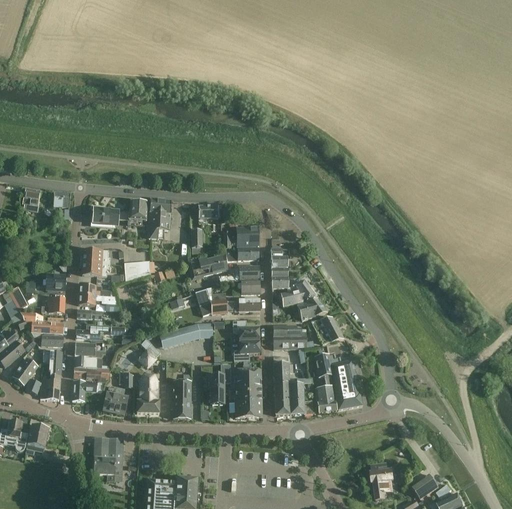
[(23,208),(28,209),(29,204),(38,206),(41,191),(26,187),(22,203),(24,204),(23,208)]
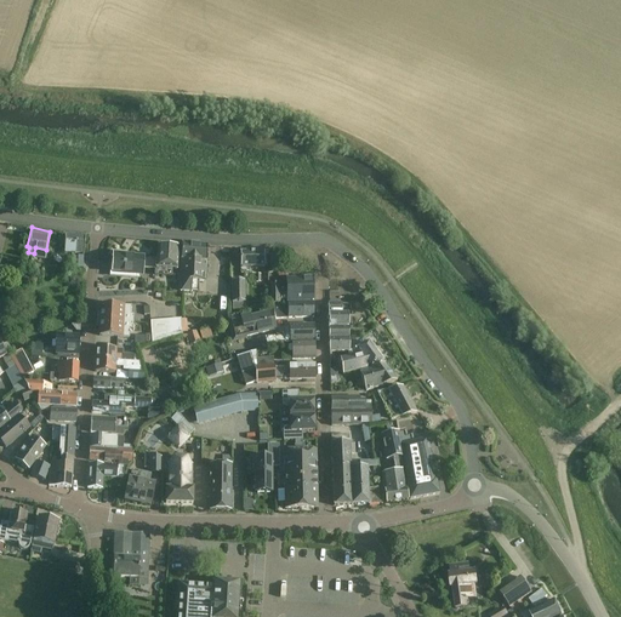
[(72,251),(70,268),(83,268),(83,250),(84,250),(85,233),(64,232),(63,250),(72,251)]
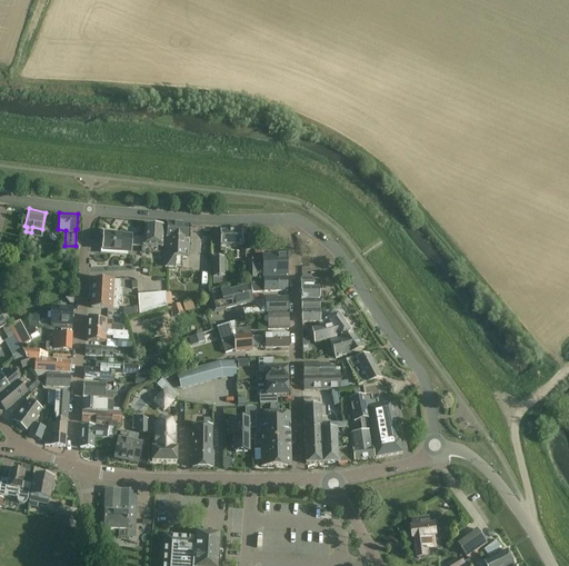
[(189,221),(166,220),(165,255),(176,255),(188,256),(189,221)]
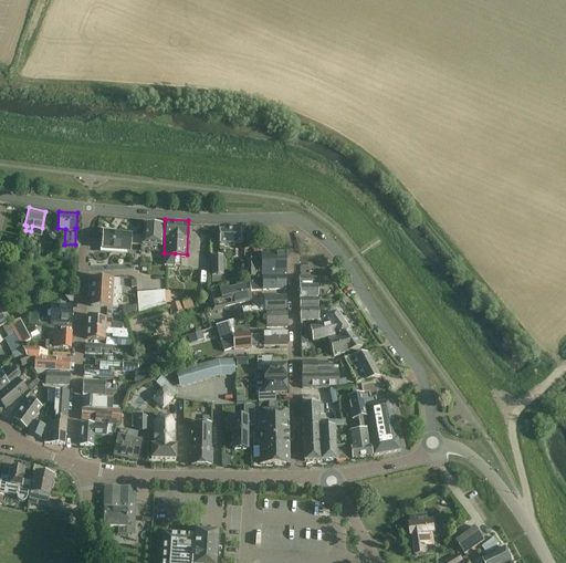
[(136,232),(135,243),(161,246),(161,243),(163,222),(144,221),(144,231),(143,231),(143,233),(136,232)]
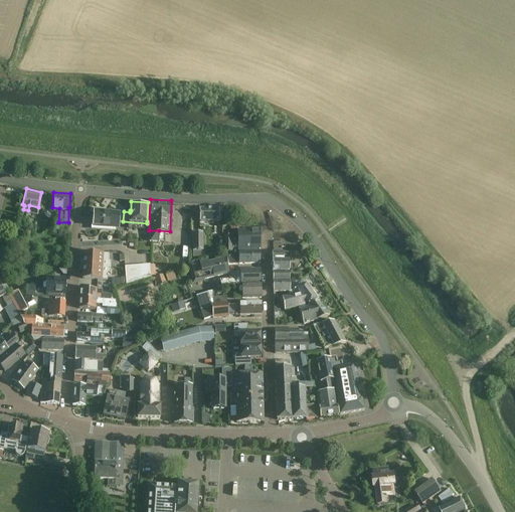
[(199,219),(219,219),(219,207),(199,207),(199,219)]
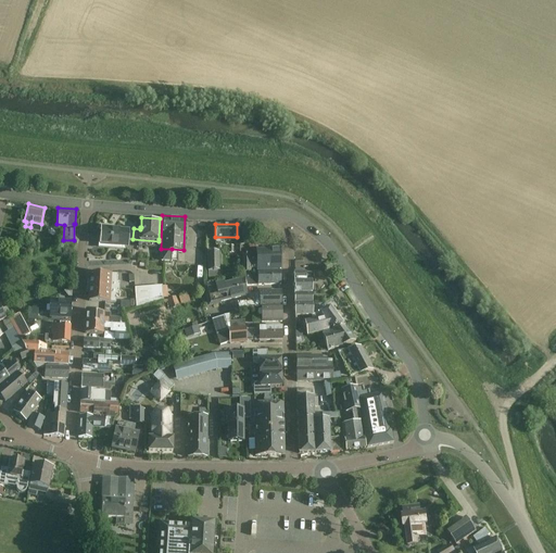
[(102,225),(101,241),(110,242),(110,243),(128,244),(128,239),(133,239),(134,228),(128,228),(114,227),(114,225),(102,225)]
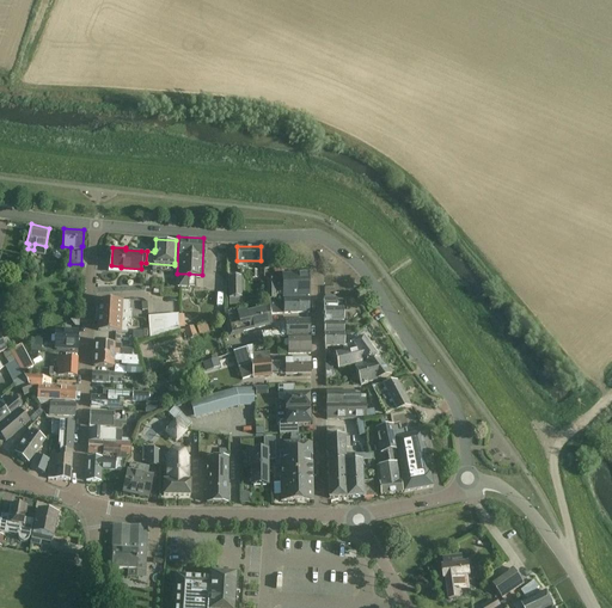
[(267,277),(267,295),(275,295),(275,292),(282,292),(282,294),(308,294),(308,270),(282,271),(282,281),(275,281),(275,276),(267,277)]
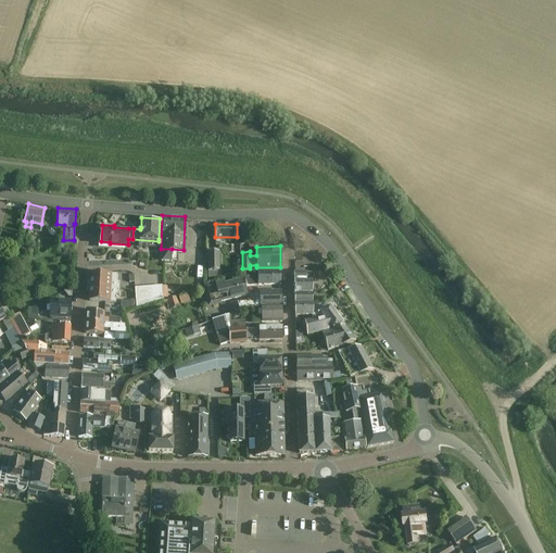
[(206,249),(209,276),(219,275),(219,268),(220,268),(219,248),(206,249)]
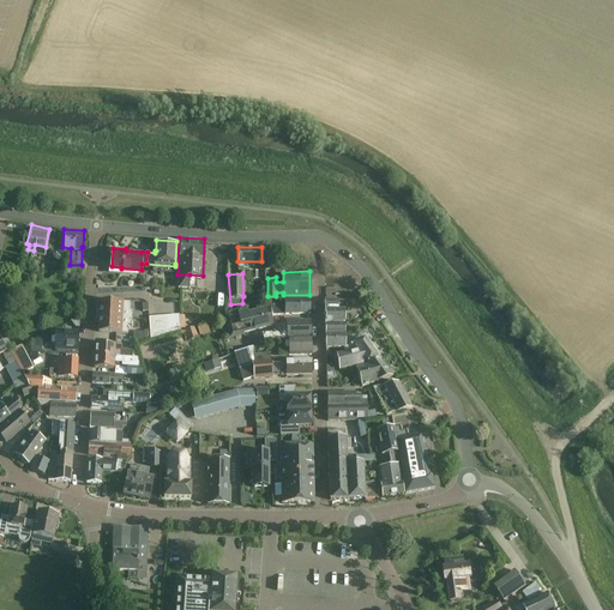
[(190,275),(178,275),(178,285),(188,285),(190,275)]
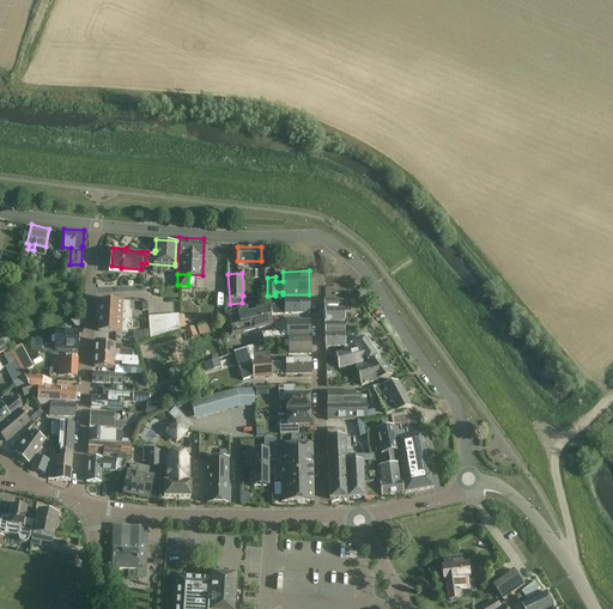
[(269,299),(272,311),(309,310),(309,296),(284,296),(284,298),(269,299)]
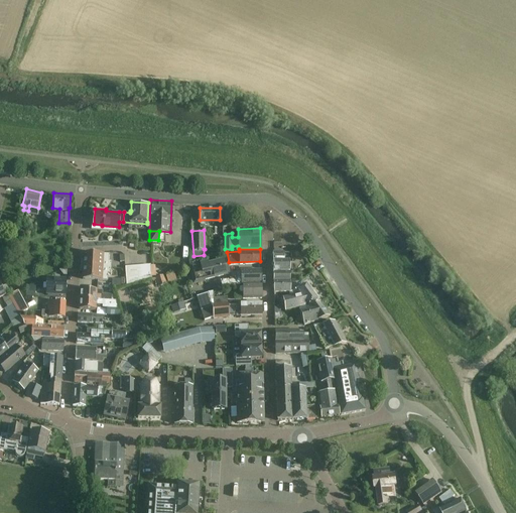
[(83,263),(111,264),(111,259),(108,259),(108,251),(83,250),(83,263)]
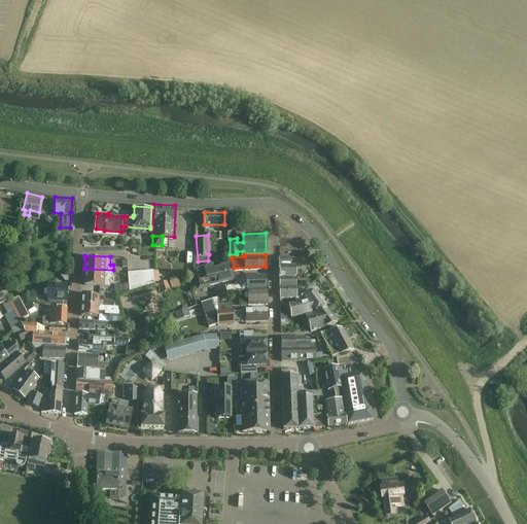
[(278,255),(279,275),(295,274),(295,264),(291,264),(290,255),(278,255)]
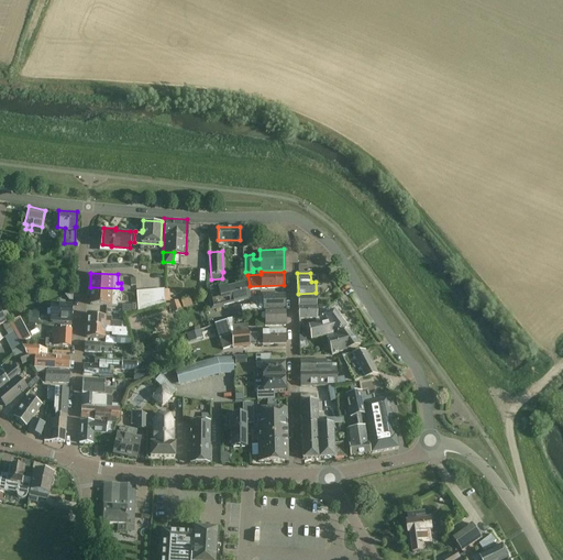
[(134,285),(134,274),(125,275),(125,285),(134,285)]
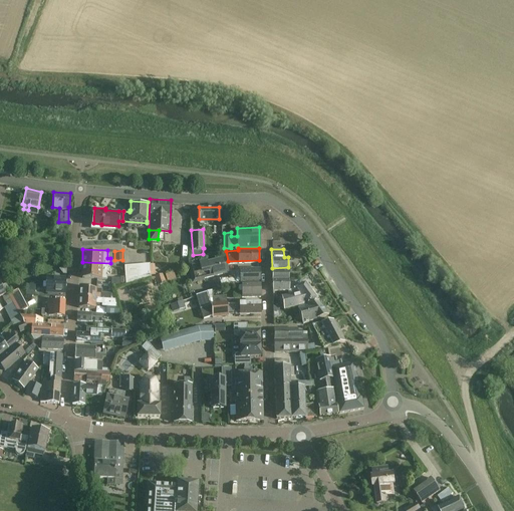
[(191,263),(194,278),(228,270),(224,256),(207,260),(207,259),(191,263)]
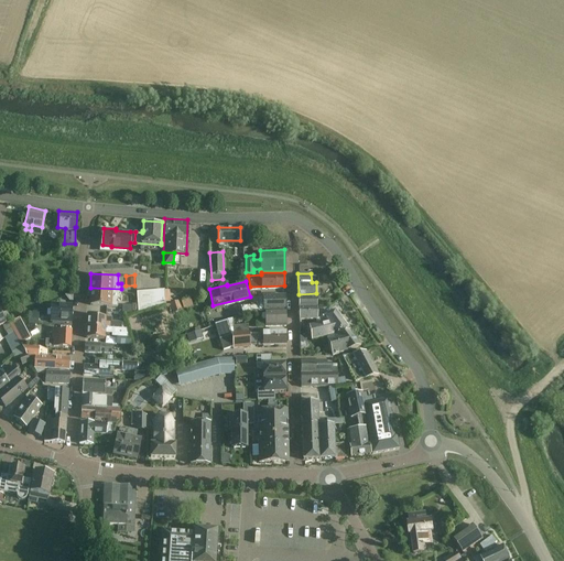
[(121,295),(121,289),(90,288),(89,302),(111,303),(117,303),(117,295),(121,295)]
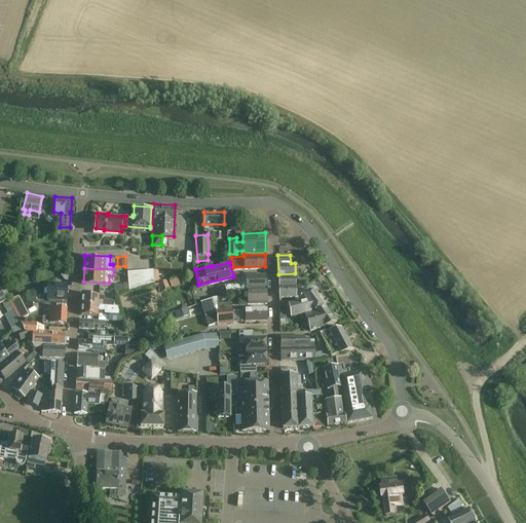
[(224,285),(226,292),(245,288),(245,287),(266,287),(266,273),(240,273),(241,282),(224,285)]
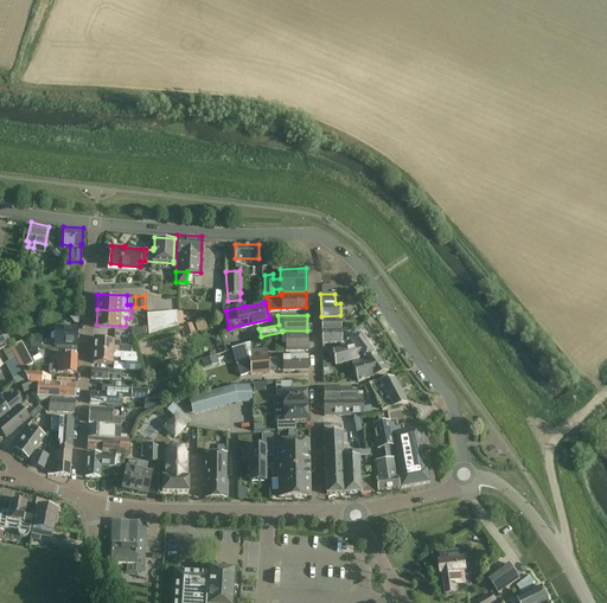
[(321,318),(321,327),(340,327),(340,318),(321,318)]
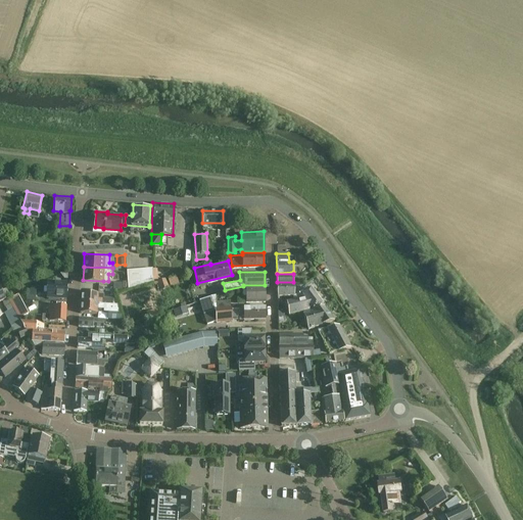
[(66,296),(66,280),(47,279),(46,295),(66,296)]
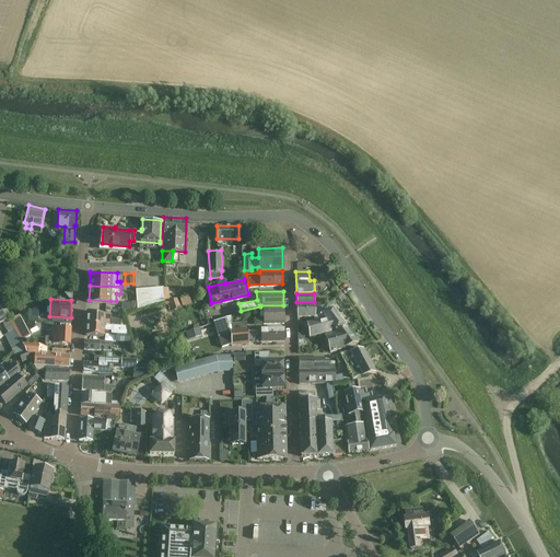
[(314,314),(314,302),(296,302),(296,314),(314,314)]
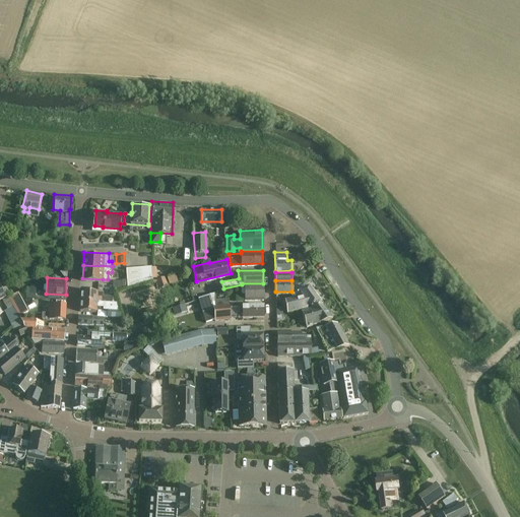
[(25,283),(25,296),(36,295),(35,282),(25,283)]
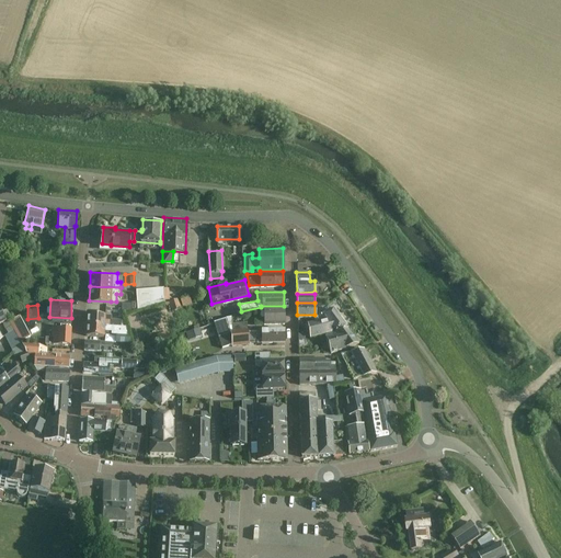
[(0,321),(11,316),(7,307),(1,309),(0,306),(0,321)]
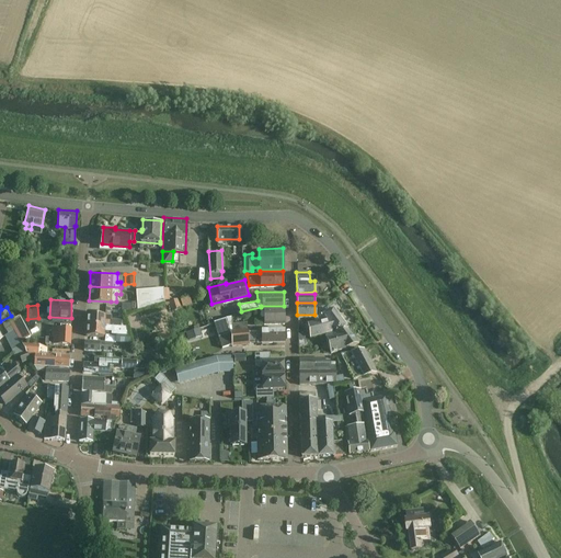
[(264,322),(284,322),(283,306),(263,307),(264,322)]
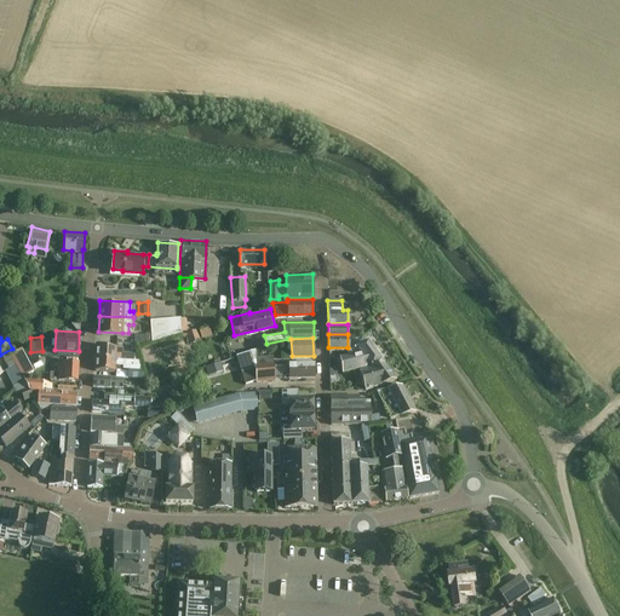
[(339,356),(343,370),(369,363),(371,364),(380,357),(367,339),(359,345),(356,343),(348,349),(348,353),(339,356)]
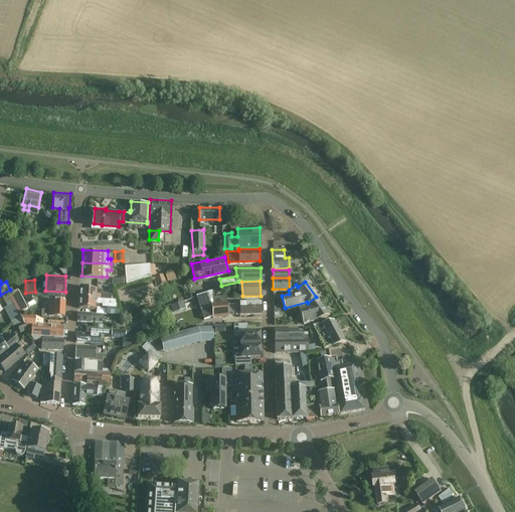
[(102,288),(97,288),(79,286),(79,297),(111,298),(111,292),(102,292),(102,288)]
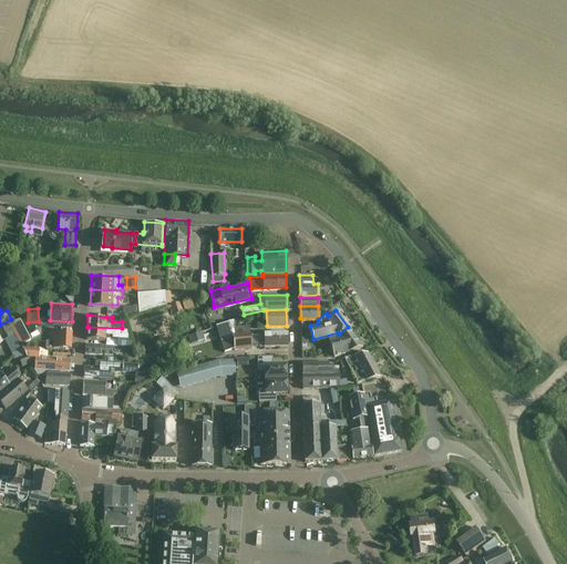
[(13,331),(20,342),(30,337),(20,317),(9,322),(13,331)]
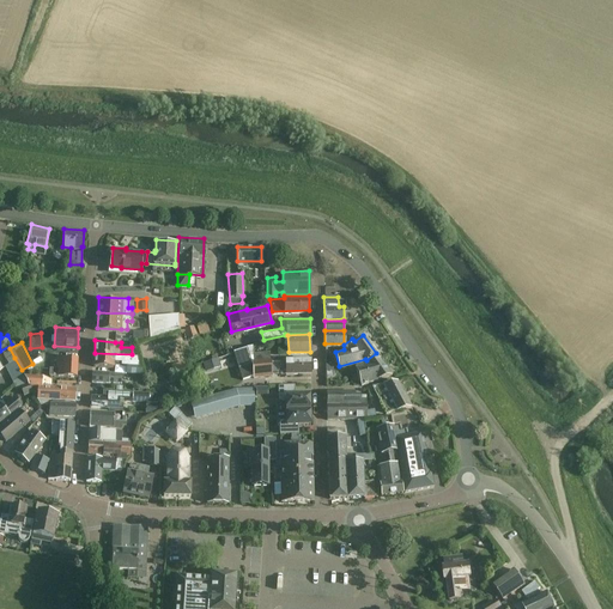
[(234,351),(238,365),(250,361),(250,359),(269,358),(269,349),(253,352),(253,345),(247,346),(248,346),(234,351)]
